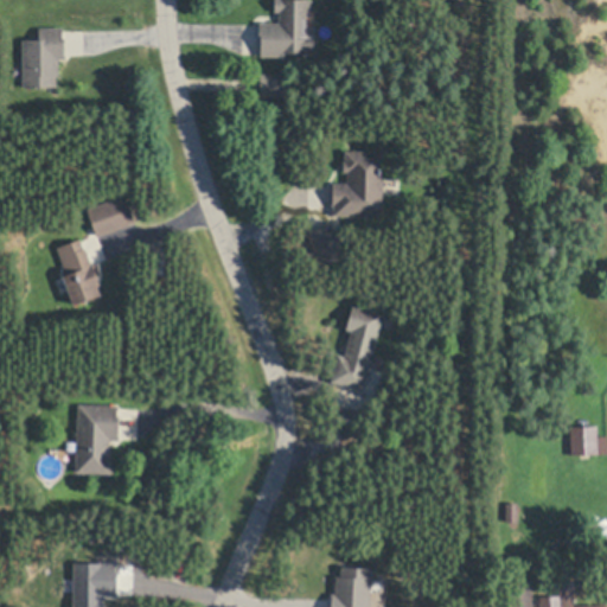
[(311,0),(311,11),(307,11),(307,25),(310,25),(310,34),(317,34),(317,56),(262,56),(262,36),(261,36),(261,23),(280,23),(280,11),(276,11),(276,0),(311,0)]
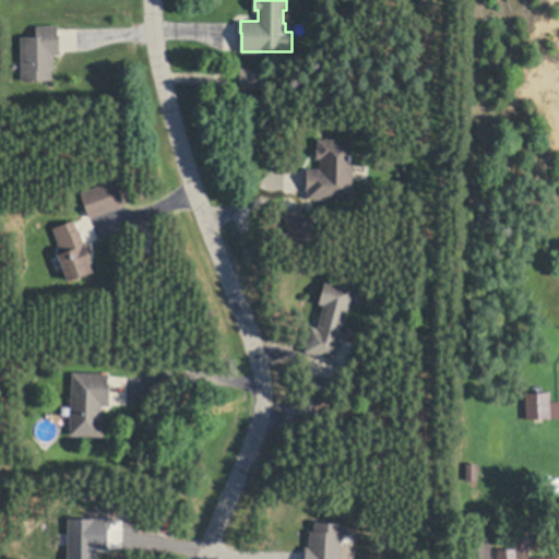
[(51,78),(22,78),(22,36),(37,36),(37,25),(59,24),(60,52),(54,52),(55,70),(51,70),(51,78)]
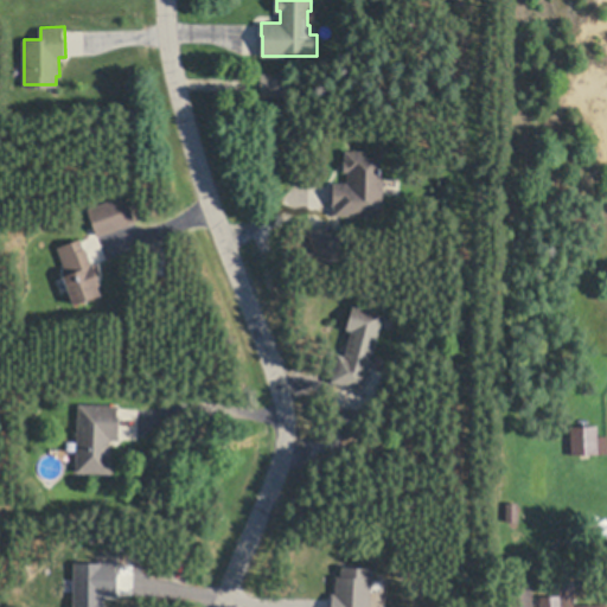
[(287,76),(286,97),(261,97),(261,75),(287,76)]
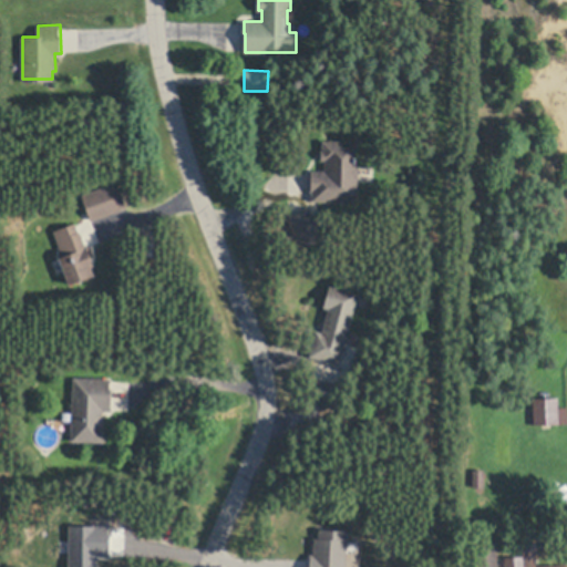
[(359,167),(358,202),(311,202),(311,173),(326,173),(326,161),(322,161),(322,143),(356,143),(356,167),(359,167)]
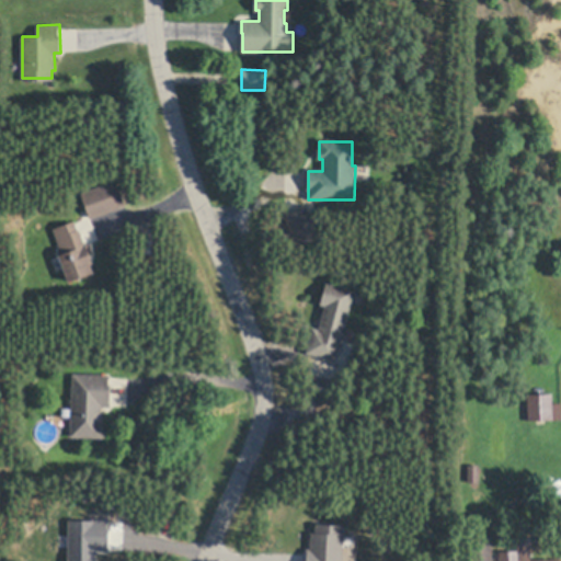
[(125,207),(91,219),(82,194),(117,182),(125,207)]
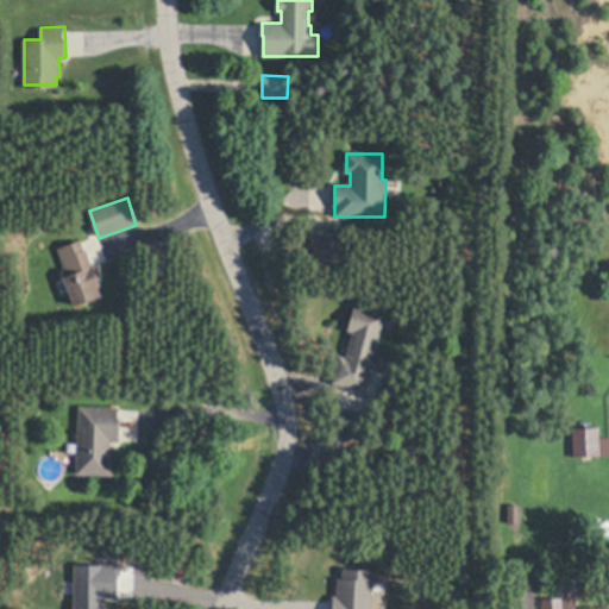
[(346,261),(322,270),(309,234),(333,225),(346,261)]
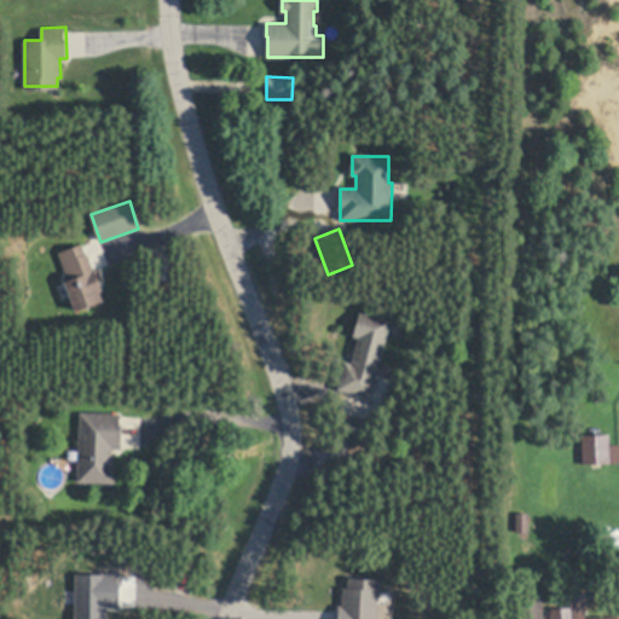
[(81,243),(85,254),(87,253),(93,270),(94,270),(102,289),(99,290),(104,304),(75,313),(65,284),(70,283),(58,250),(81,243)]
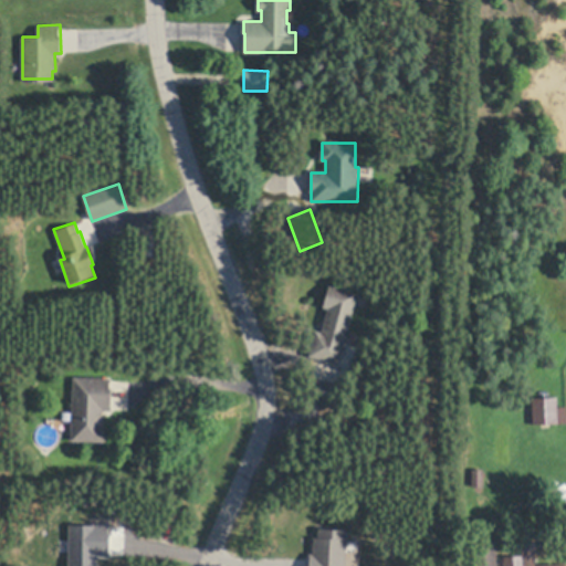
[(350,333),(347,346),(345,345),(339,365),(310,357),(316,333),(323,335),(329,310),(324,308),(329,287),(358,295),(348,333),(350,333)]
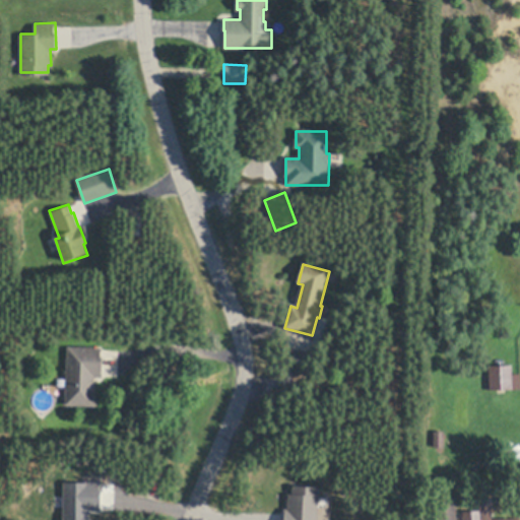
[(104,345),(103,374),(95,374),(94,403),(67,402),(69,344),(104,345)]
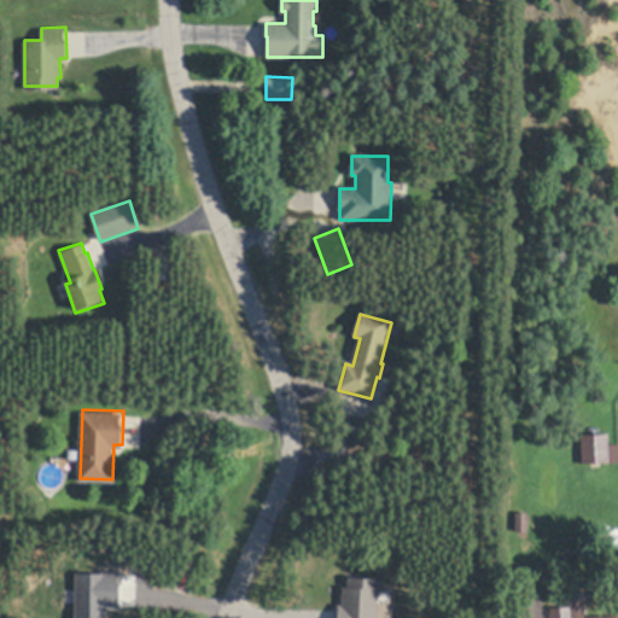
[(607,462),(606,435),(579,435),(581,464),(607,462)]
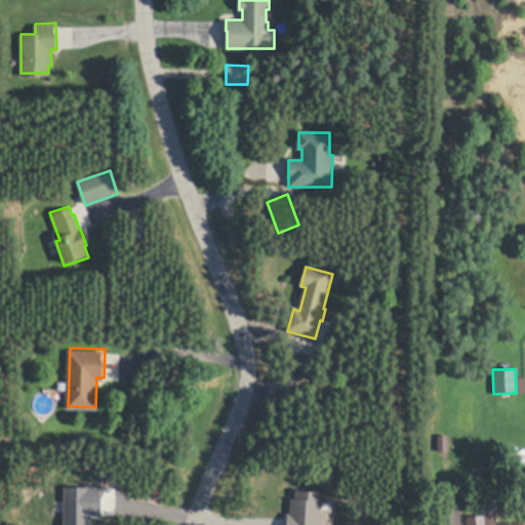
[(448,451),(438,451),(438,435),(448,435),(448,451)]
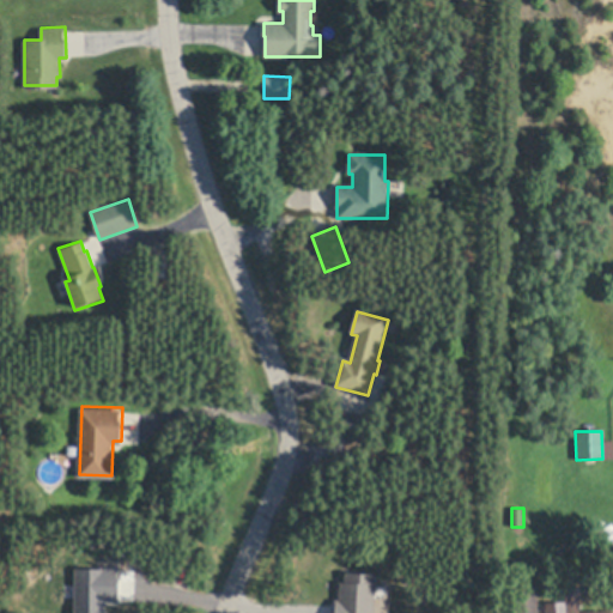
[(71,612),(102,612),(103,604),(116,604),(115,569),(71,569),(71,612)]
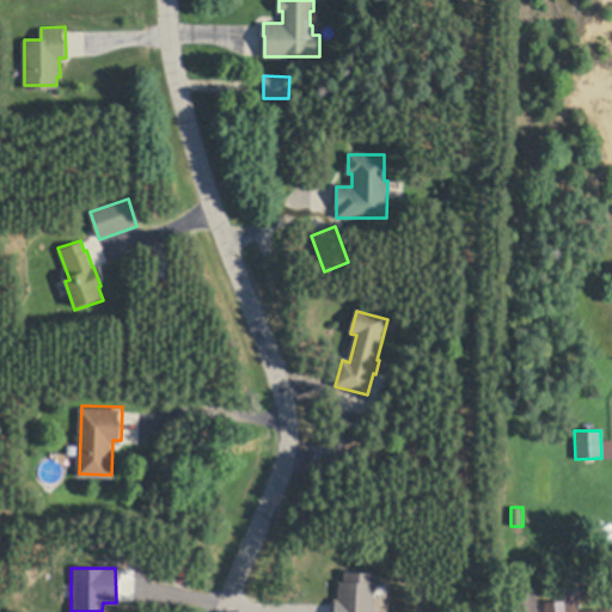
[(375,575),(372,611),(335,611),(336,599),(338,600),(340,582),(344,582),(346,573),(375,575)]
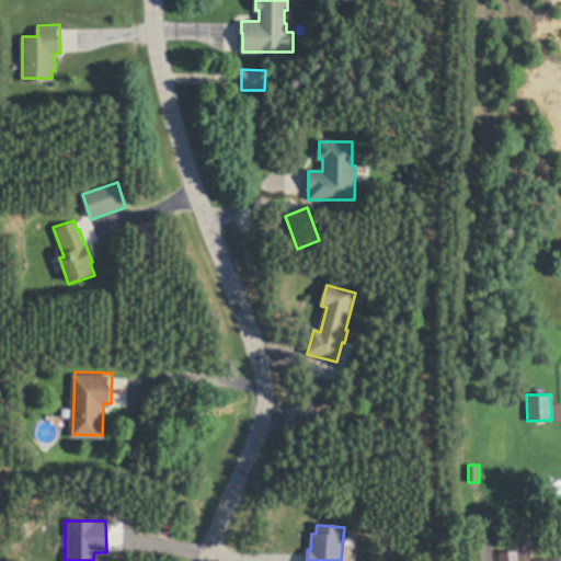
[(491,560),(470,560),(470,537),(490,536),(491,560)]
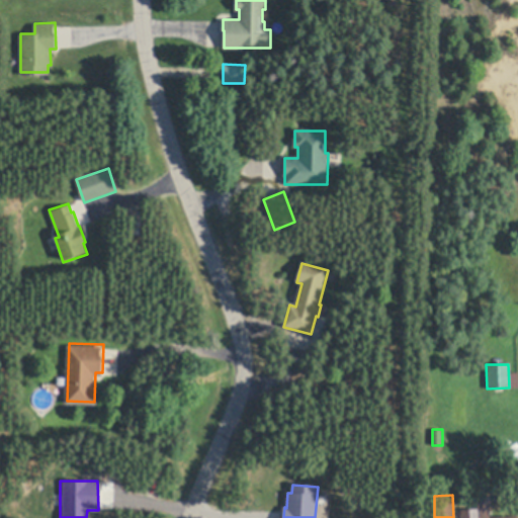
[(479,507),(479,516),(517,514),(517,517),(460,517),(460,507),(479,507)]
